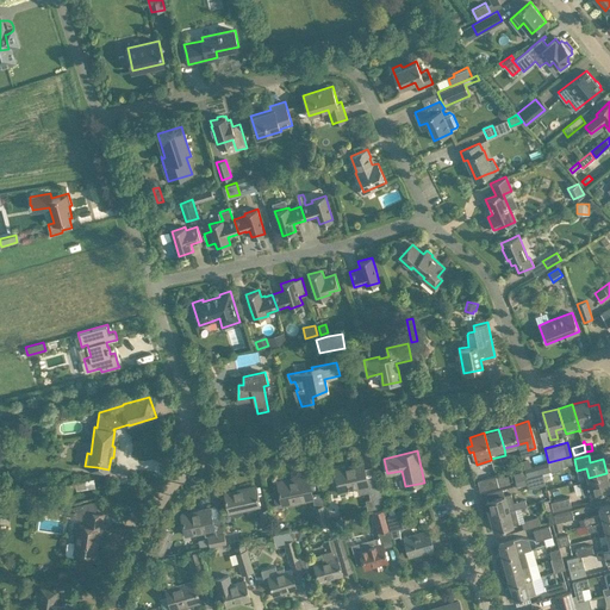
[(572,464),(571,456),(548,462),(551,468),(562,465),(562,466),(572,464)]
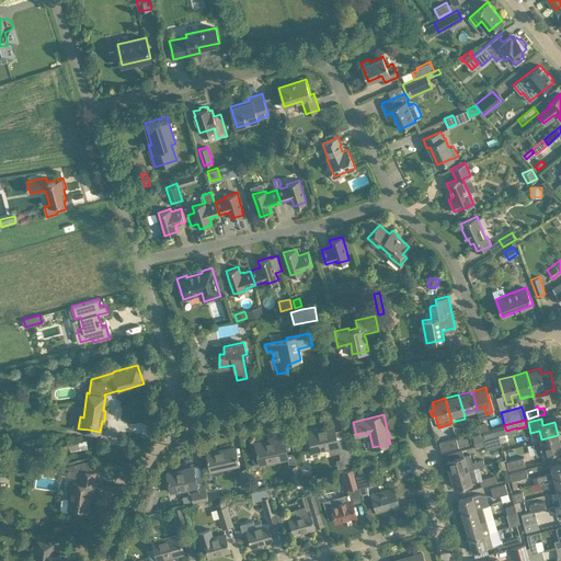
[(309,441),(307,441),(308,448),(311,447),(311,450),(328,447),(329,454),(340,451),(341,458),(336,459),(338,467),(353,464),(348,446),(347,447),(339,448),(339,445),(336,436),(335,431),(335,430),(334,425),(333,425),(334,427),(318,431),(318,428),(308,431),(309,441)]
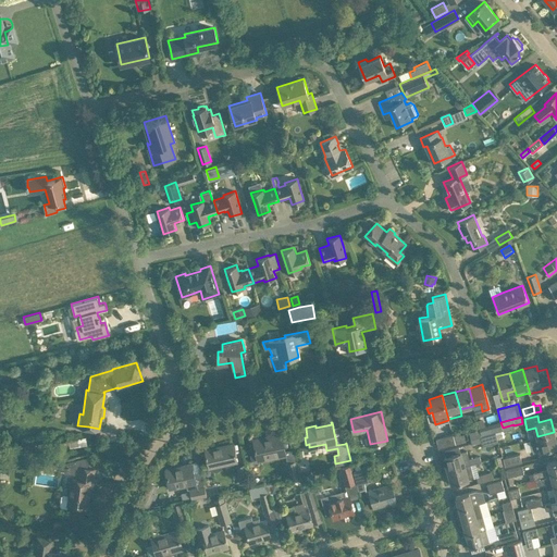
[(490,426),(481,429),(482,432),(480,433),(481,436),(492,433),(490,426)]
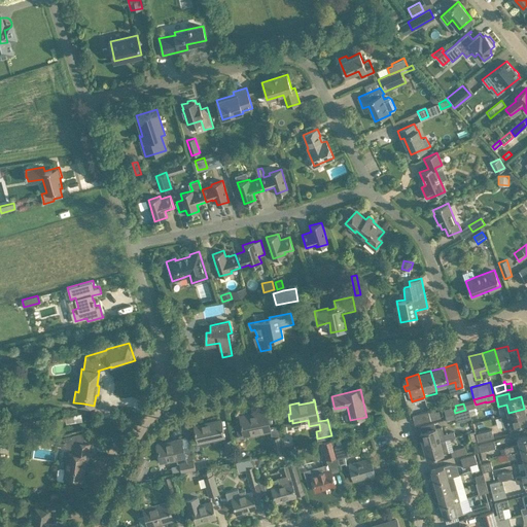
[(444,410),(446,418),(447,417),(447,415),(455,413),(454,410),(456,409),(455,406),(444,410)]
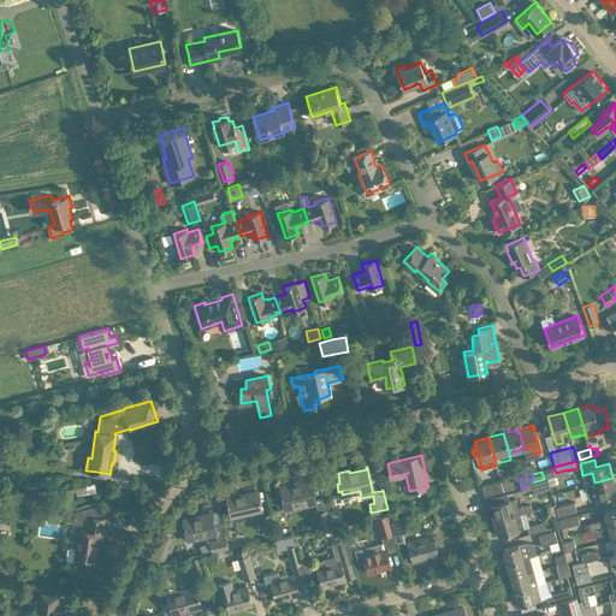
[(485,496),(502,491),(502,487),(504,487),(503,484),(502,484),(501,480),(501,477),(496,478),(497,480),(483,485),(485,496)]
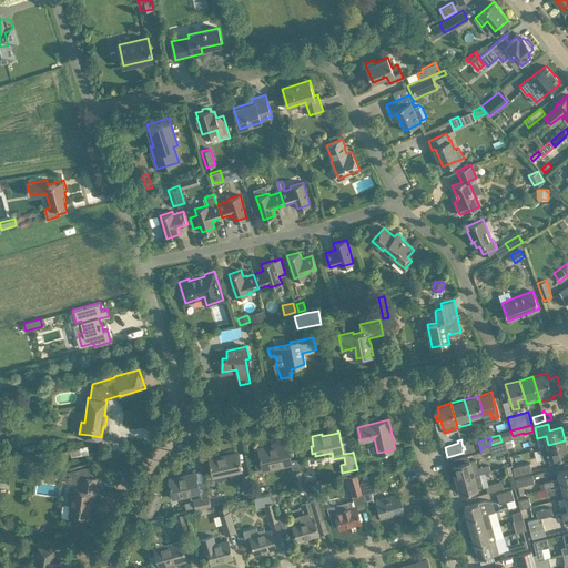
[(463,449),(463,453),(475,449),(473,439),(462,443),(463,446),(464,446),(465,449),(463,449)]
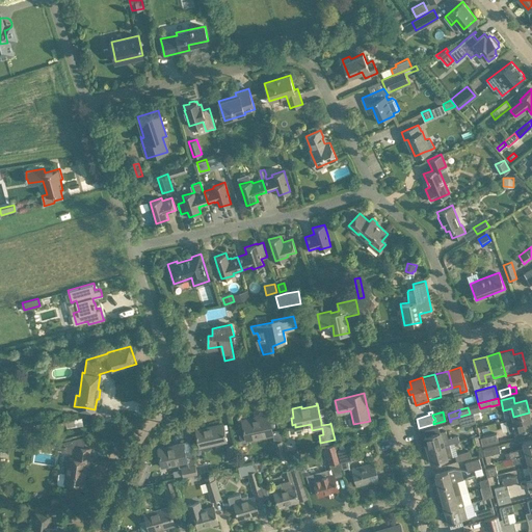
[(451,421),(450,422),(451,424),(459,422),(460,426),(476,422),(473,413),(471,414),(470,414),(459,417),(451,419),(451,421)]
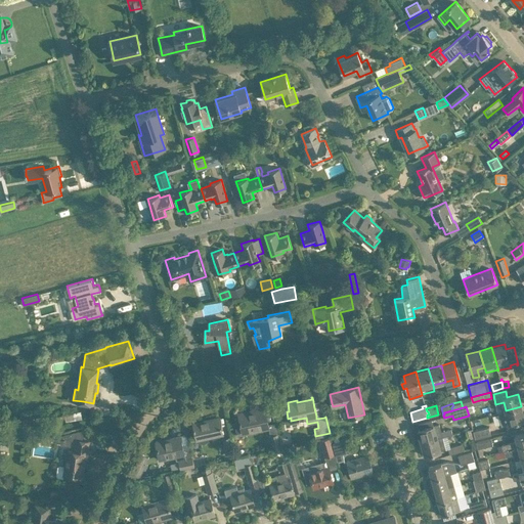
[(523,419),(523,418),(521,406),(506,410),(506,411),(497,413),(501,426),(523,419)]
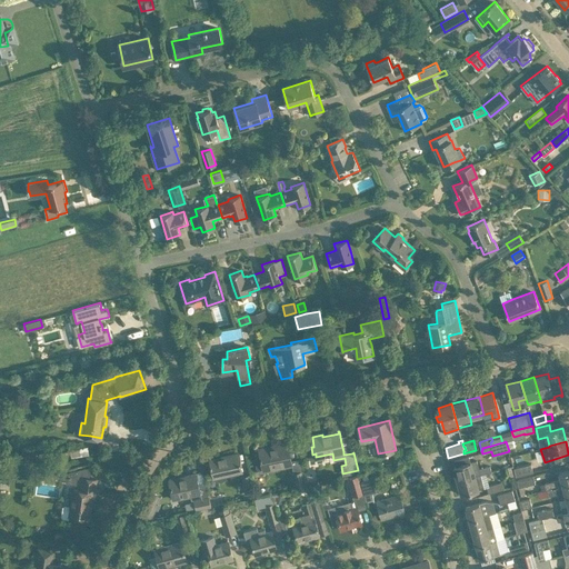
[(259,448),(261,458),(255,459),(258,473),(292,466),(288,442),(276,445),(276,447),(260,450),(260,448),(259,448)]
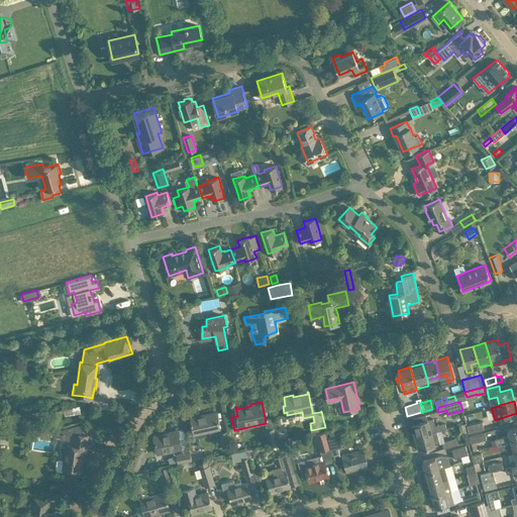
[(191,417),(193,427),(194,433),(220,427),(218,421),(216,411),(204,414),(204,415),(192,418),(191,417)]
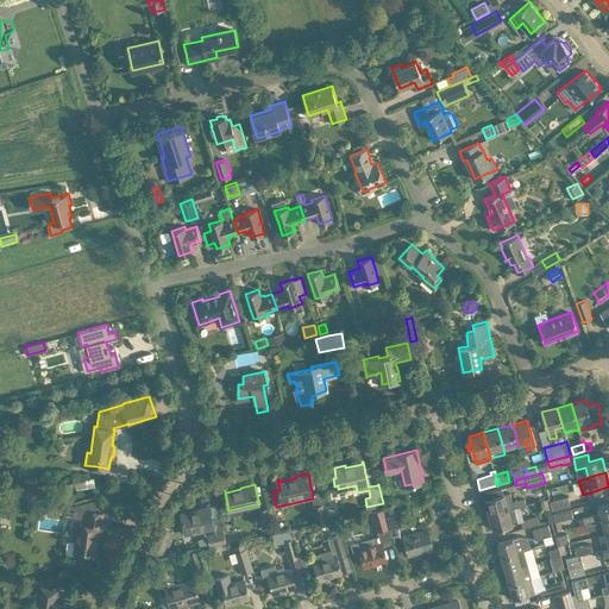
[(488,498),(485,498),(490,514),(515,507),(526,504),(525,498),(513,501),(510,493),(503,494),(501,488),(485,493),(488,498)]
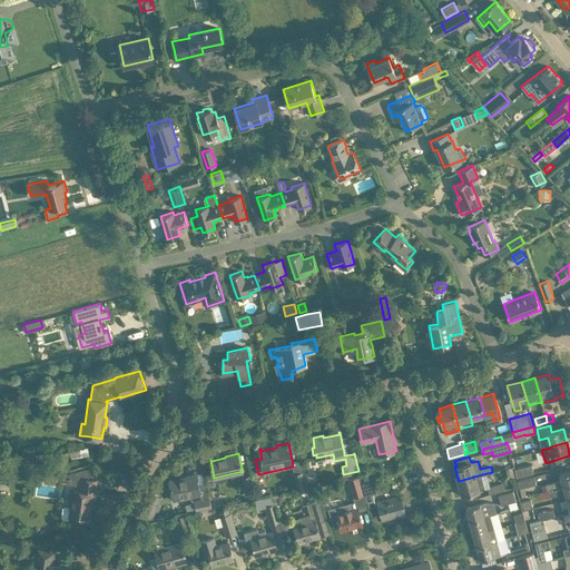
[(533,463),(521,467),(523,475),(534,472),(533,463)]
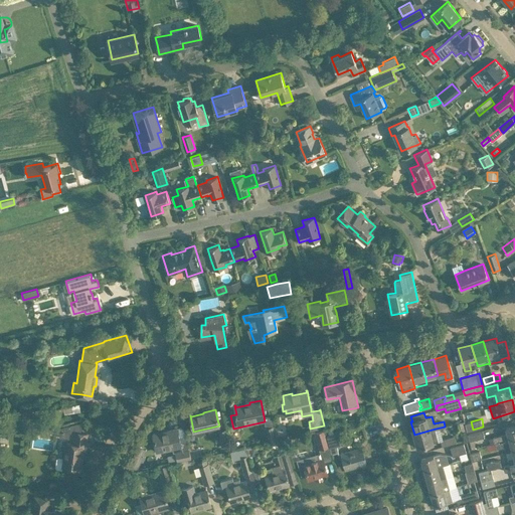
[(462,422),(459,422),(462,431),(466,430),(467,431),(468,431),(466,422),(465,422),(465,420),(461,421),(462,422)]
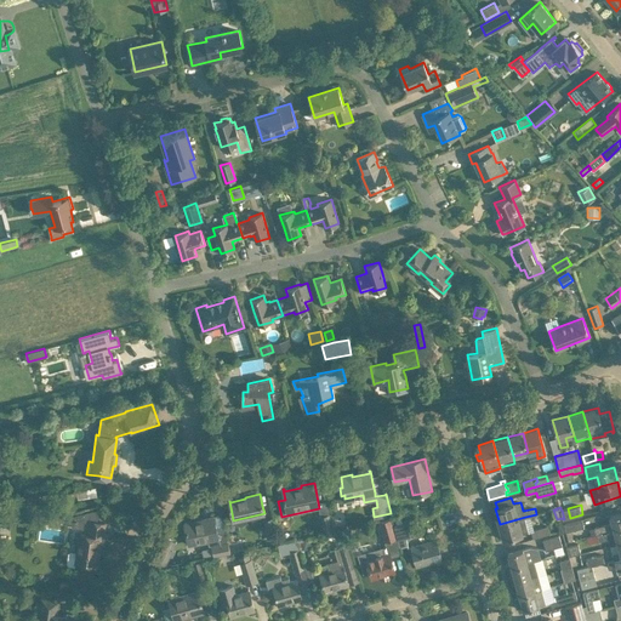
[(590,529),(591,535),(620,527),(620,512),(610,516),(613,522),(590,529)]
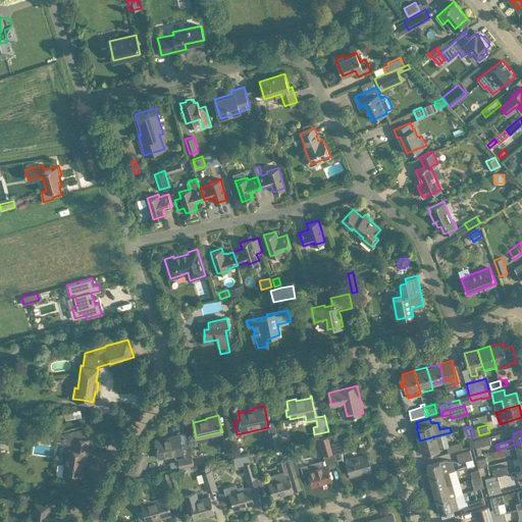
[(276,432),(268,433),(271,447),(268,448),(279,446),(276,432)]
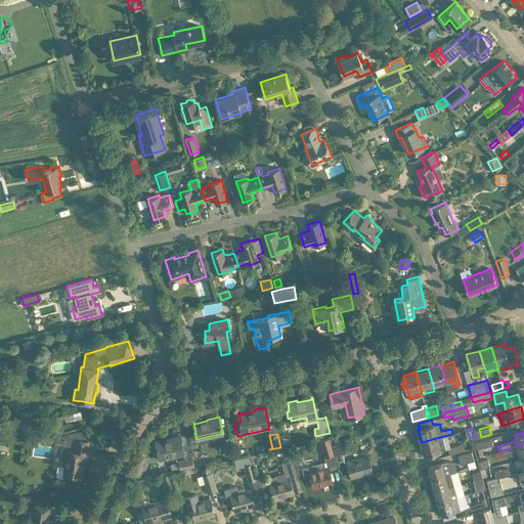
[(160,460),(169,457),(184,453),(180,436),(170,438),(170,439),(158,442),(157,441),(156,441),(160,460)]
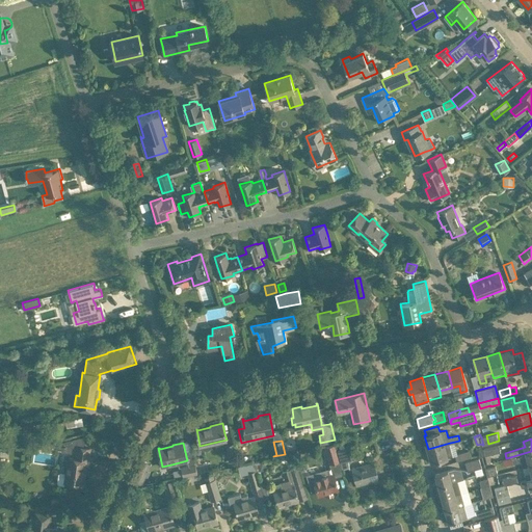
[(453,456),(450,443),(428,449),(431,461),(442,459),(453,456)]
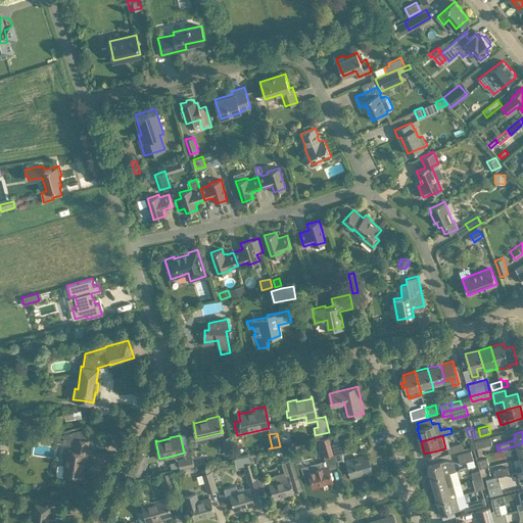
[(226,453),(232,450),(229,436),(222,437),(226,453)]
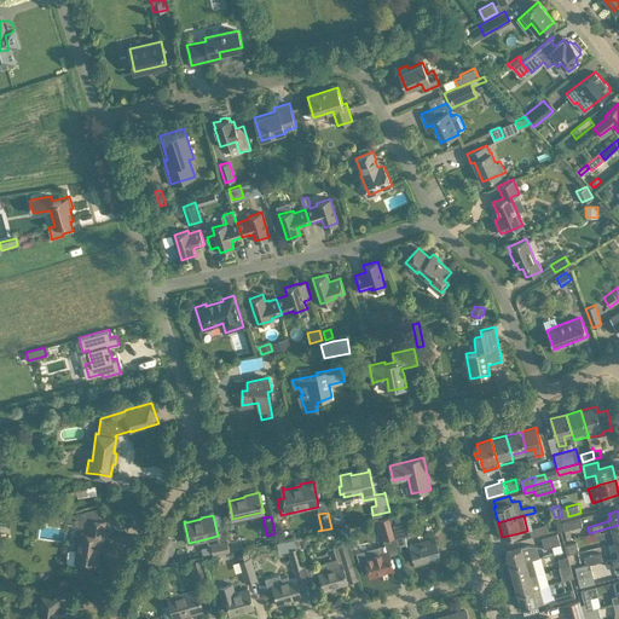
[(386,538),(394,536),(389,518),(380,520),(386,538)]
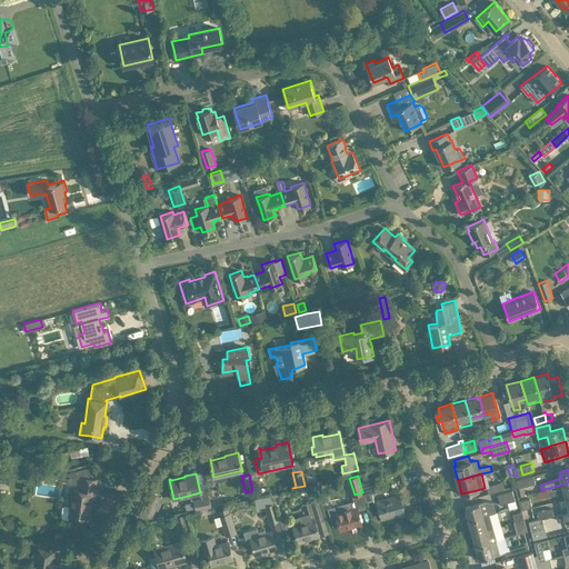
[(517,479),(521,496),(526,495),(523,486),(535,482),(532,476),(517,479)]
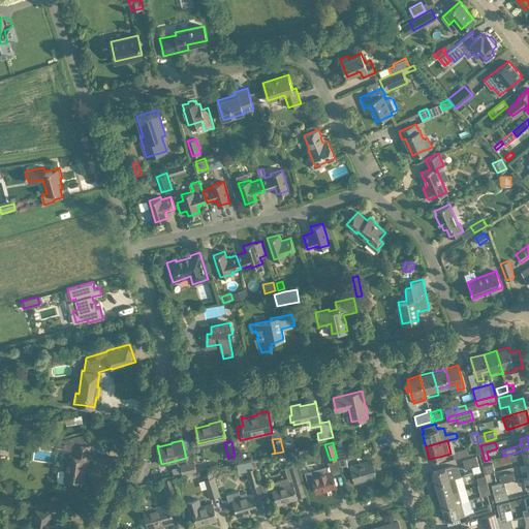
[(57,478),(59,481),(64,481),(65,478),(83,481),(87,459),(88,459),(90,445),(83,444),(78,443),(75,455),(68,454),(66,470),(61,469),(58,470),(57,478)]
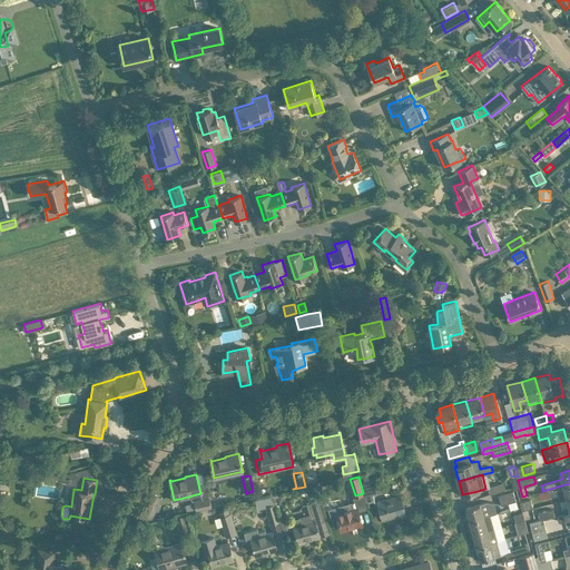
[(362,482),(365,494),(367,502),(374,500),(373,492),(379,491),(374,478),(362,482)]
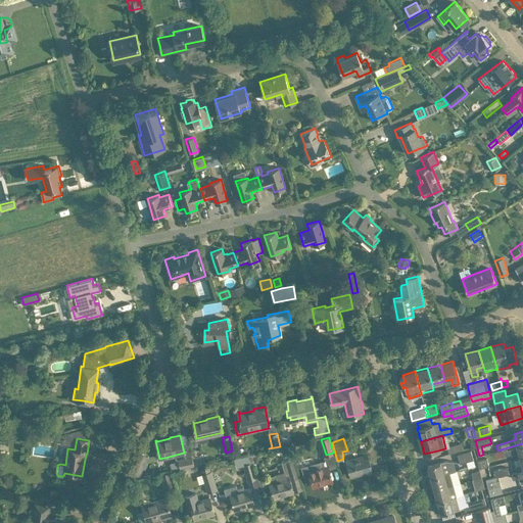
[(449,454),(463,449),(461,442),(447,446),(449,454)]
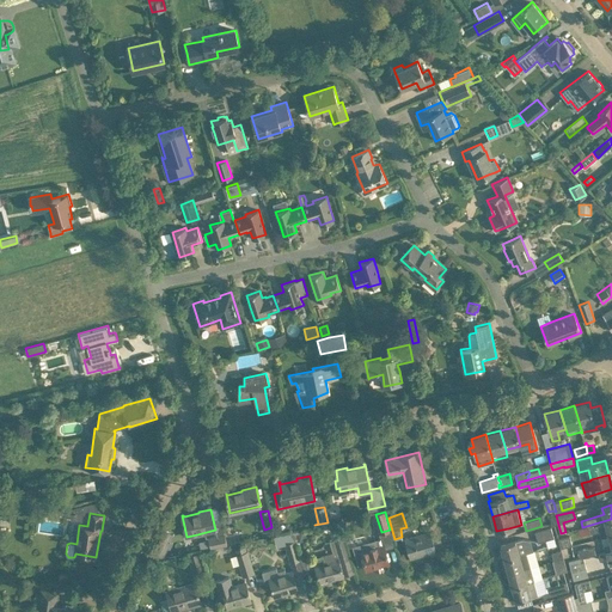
[(611,519),(582,527),(585,534),(607,528),(609,536),(611,533),(611,519)]
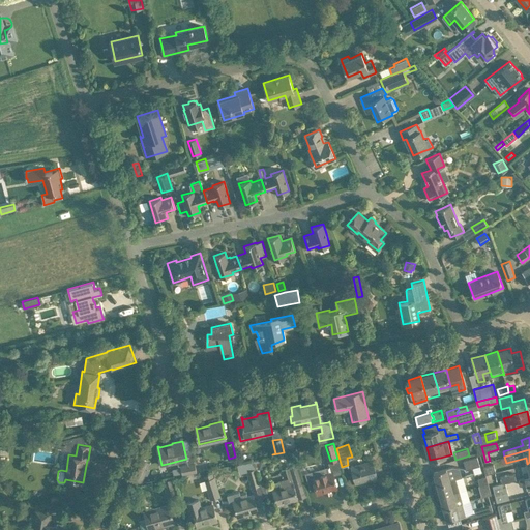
[(265,484),(261,486),(264,497),(268,496),(269,498),(275,496),(277,504),(297,499),(295,489),(294,487),(302,483),(298,469),(298,467),(299,467),(296,458),(296,457),(294,451),(285,453),(286,459),(288,467),(286,468),(289,477),(280,480),(265,484)]
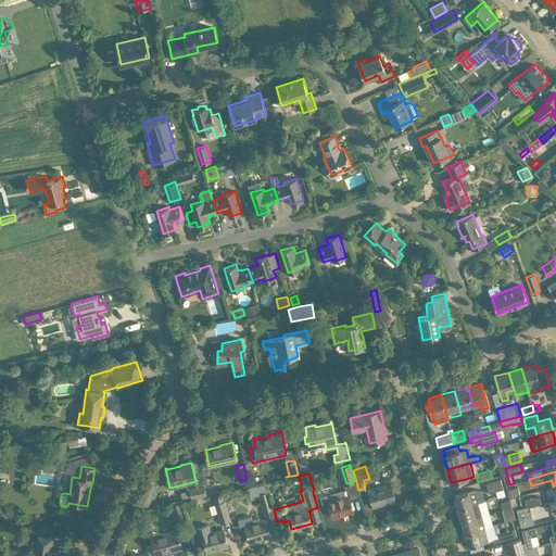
[(318,477),(311,479),(311,480),(314,490),(321,488),(318,477)]
